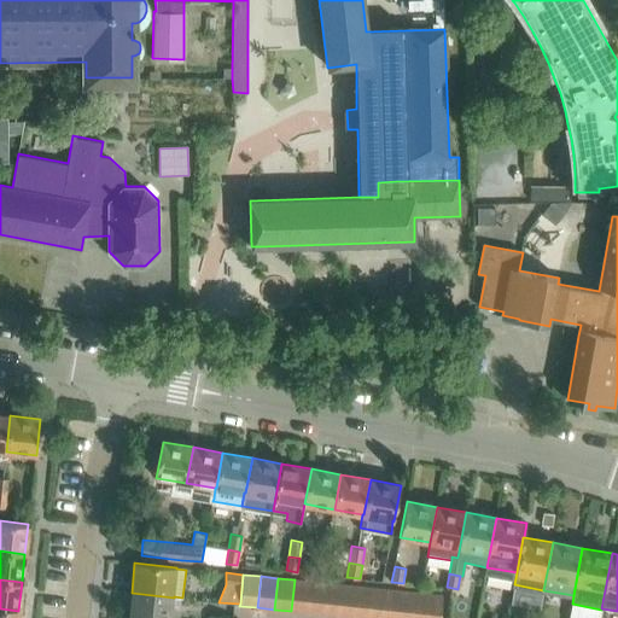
[(308,613),(312,582),(295,579),(291,611),(308,613)]
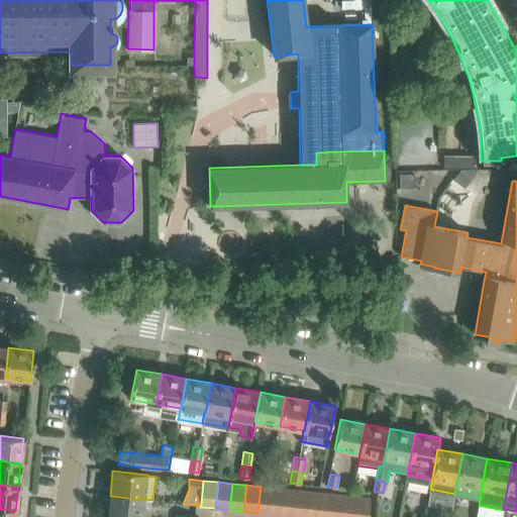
[(270,514),(273,488),(261,487),(257,513),(270,514)]
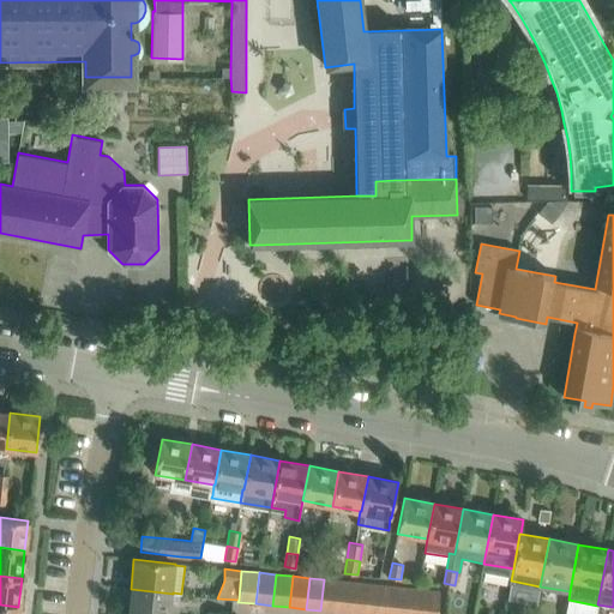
[(335,613),(338,581),(324,579),(320,611),(335,613)]
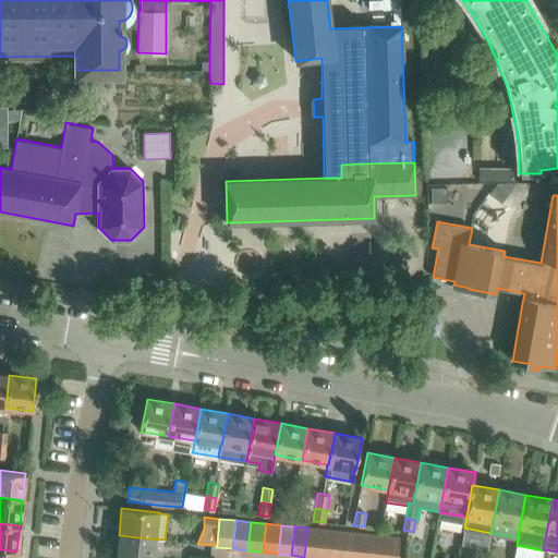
[(317,557),(320,530),(307,528),(304,557),(317,557)]
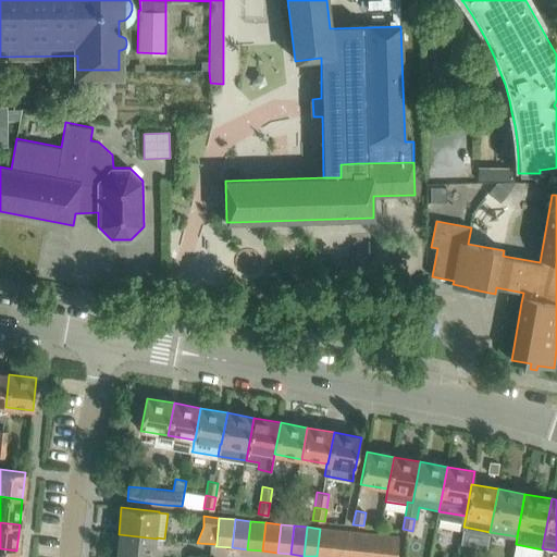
[(318,556),(330,556),(334,530),(320,529),(317,556),(318,556)]
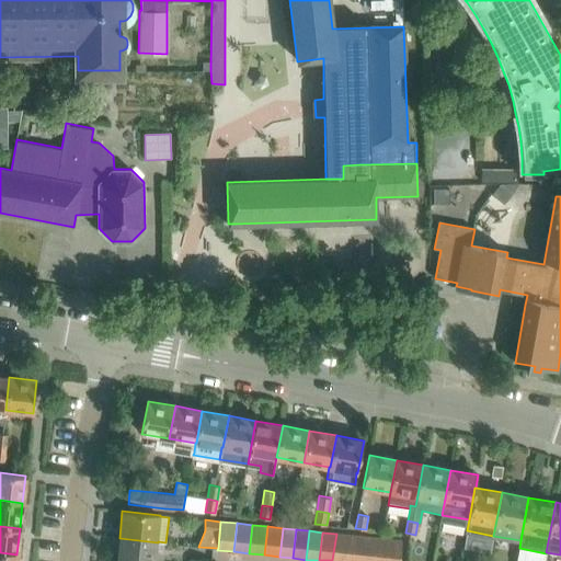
[(345,560),(350,535),(336,534),(332,560),(345,560)]
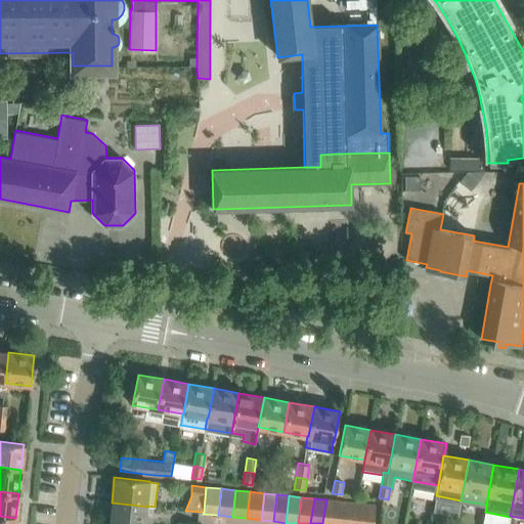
[(336,523),(339,501),(326,499),(322,523),(336,523)]
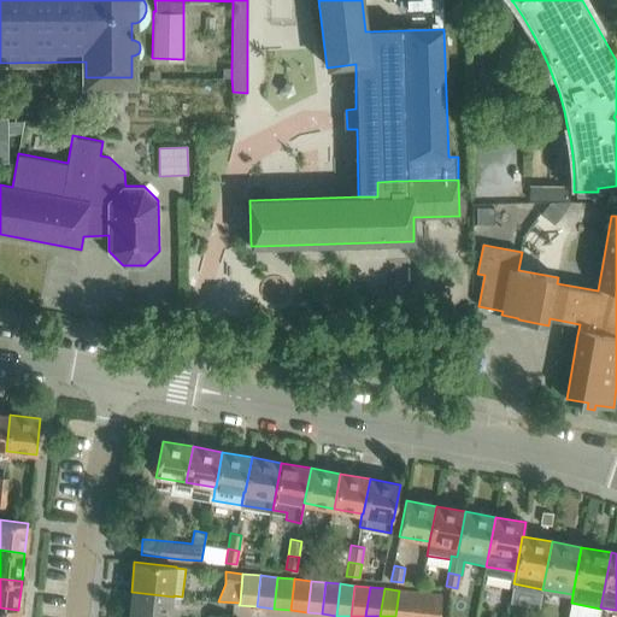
[(410,616),(413,592),(399,591),(395,616),(410,616)]
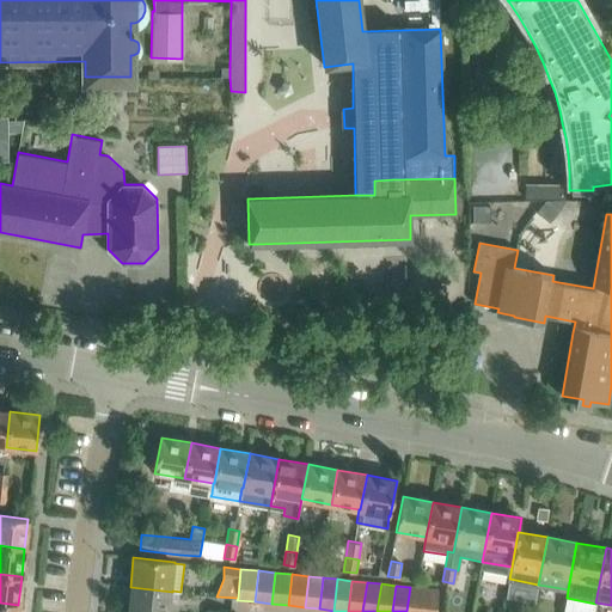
[(169,611),(172,592),(130,587),(127,611),(169,611)]
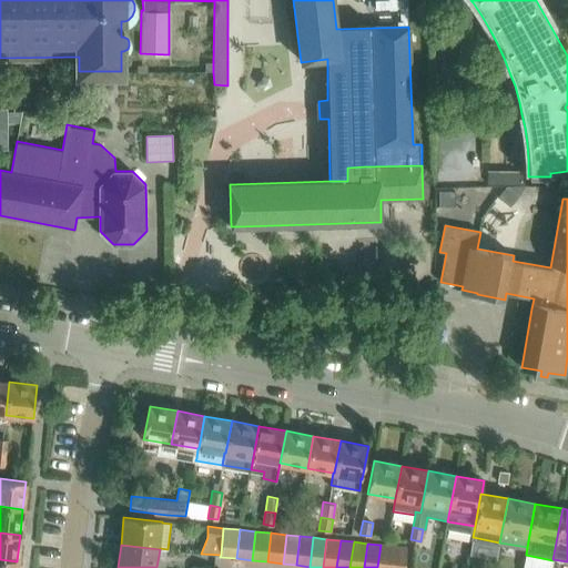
[(391,567),(393,546),(381,545),(377,567),(391,567)]
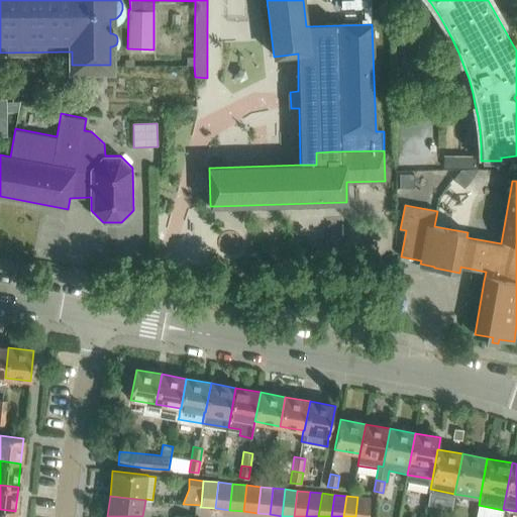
[(369,516),(371,499),(357,497),(355,516),(369,516)]
